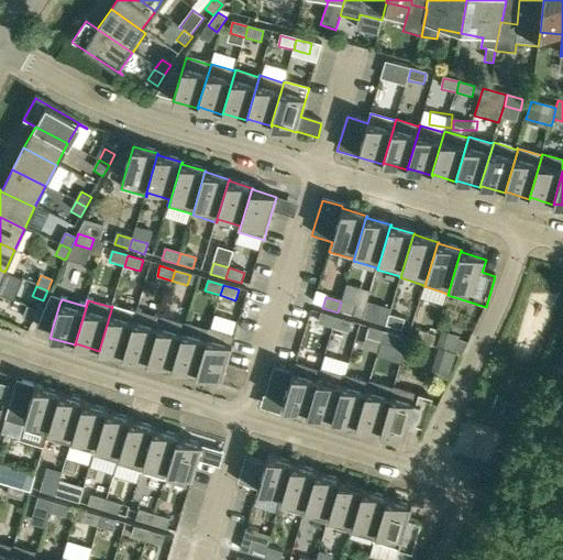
[(356,306),(341,302),(338,313),(353,317),(356,306)]
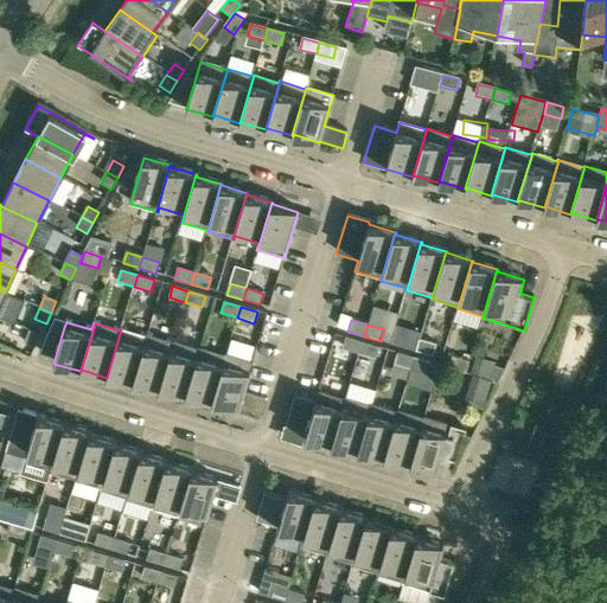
[(108,377),(133,384),(147,335),(146,335),(146,337),(121,329),(107,378),(108,377)]
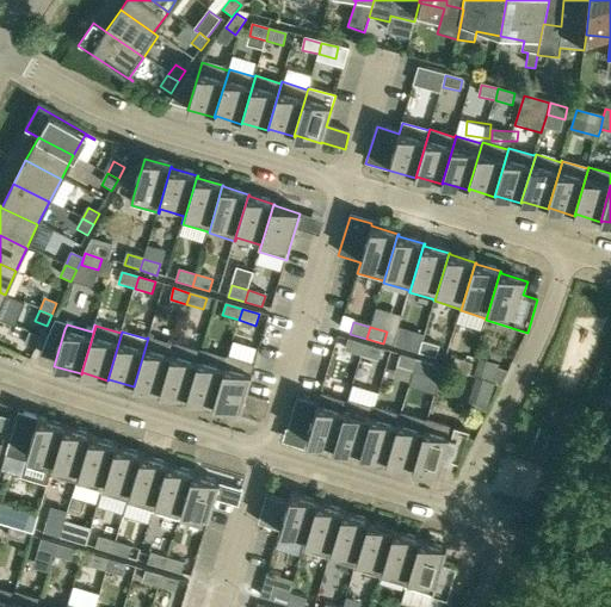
[(30,333),(24,346),(35,351),(41,338),(30,333)]
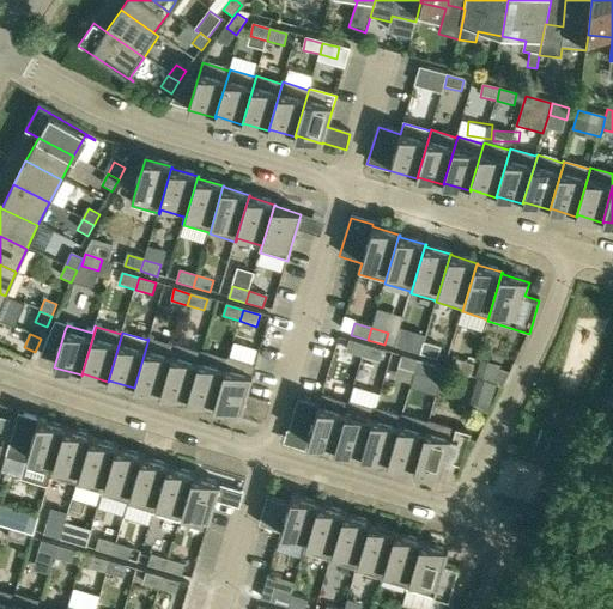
[(413,334),(407,352),(420,355),(425,338),(413,334)]
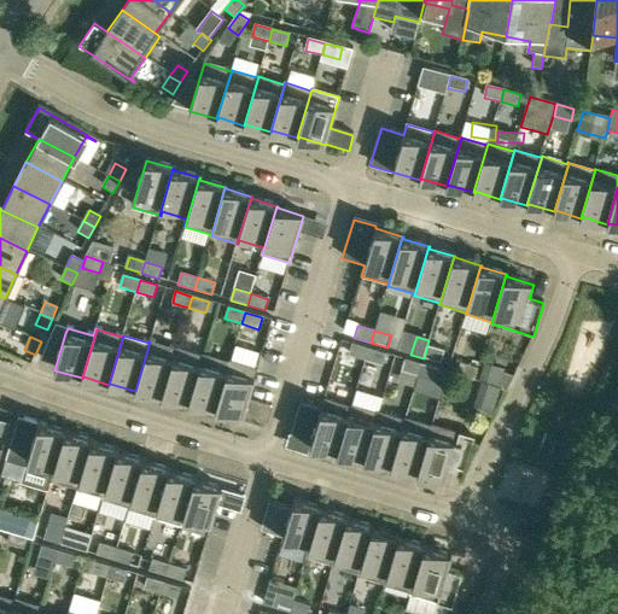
[(162,397),(176,348),(175,349),(150,341),(135,391),(136,391),(136,390),(162,397)]
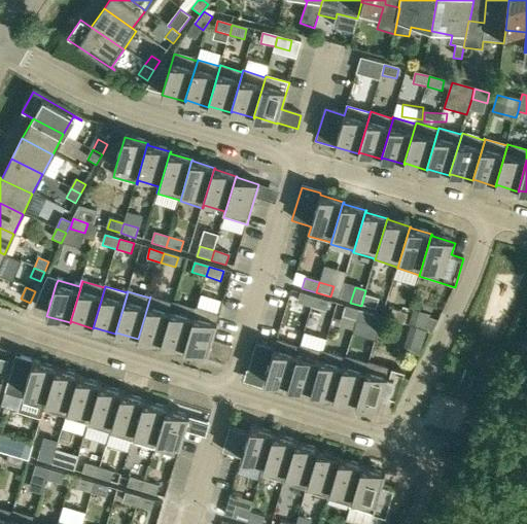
[(297,304),(312,308),(314,299),(301,293),(297,304)]
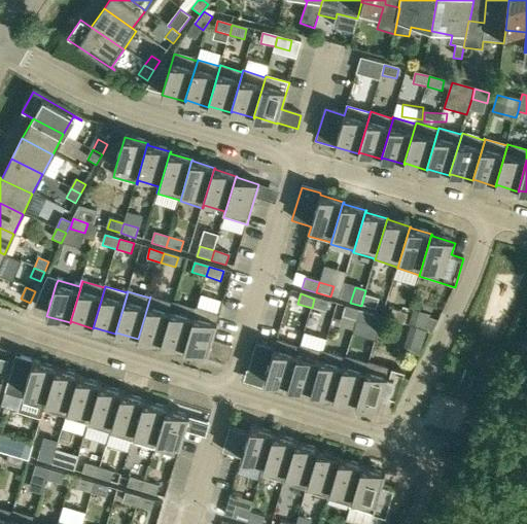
[(379,300),(364,295),(361,306),(376,310),(379,300)]
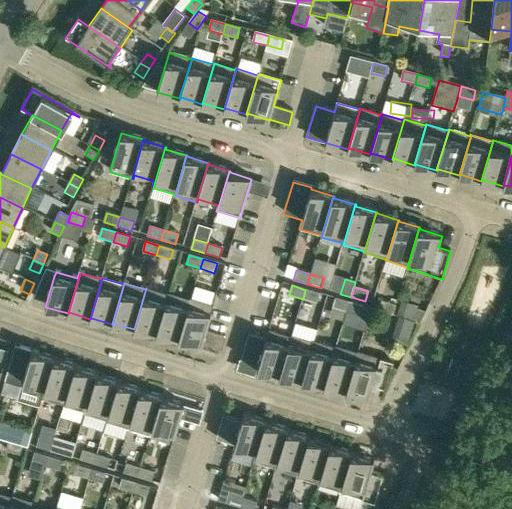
[(167,295),(146,288),(134,329),(135,329),(135,328),(156,335),(169,294),(168,294),(167,295)]
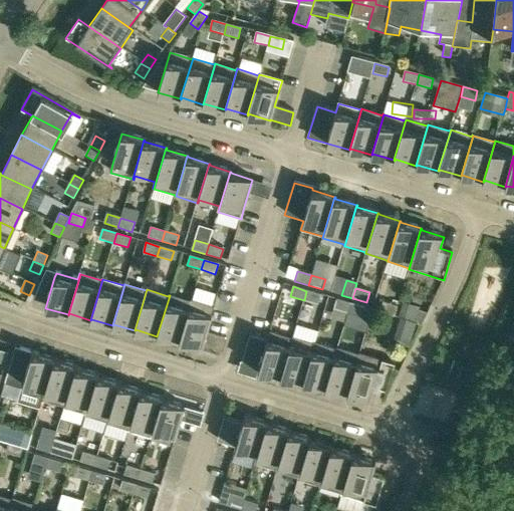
[(320,295),(306,291),(304,300),(317,305),(320,295)]
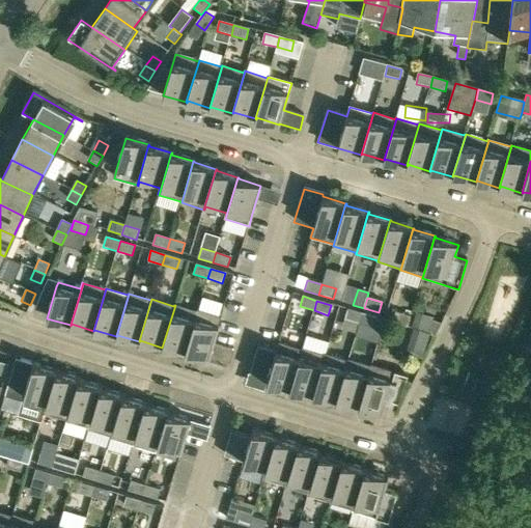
[(186,353),(198,310),(197,310),(197,311),(175,305),(162,348),(163,348),(164,345),(186,353)]
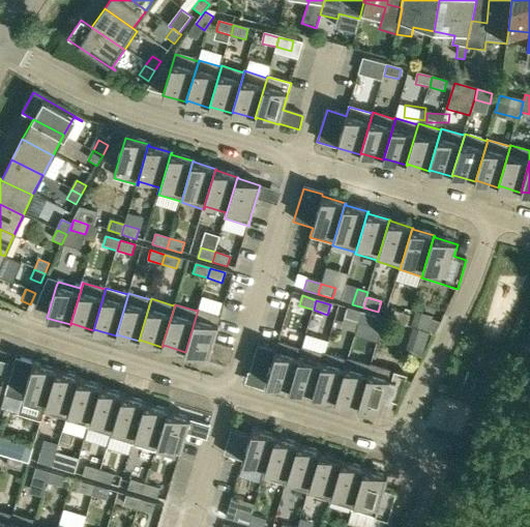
[(358,323),(361,314),(347,309),(344,319),(358,323)]
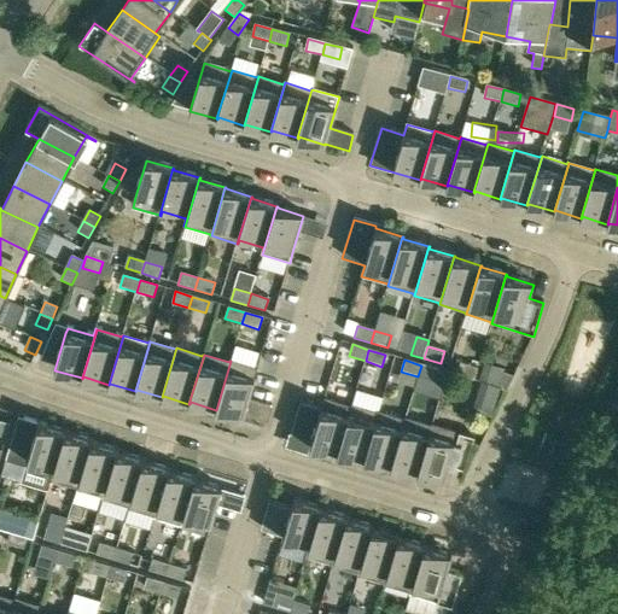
[(257,369),(231,361),(216,410),(217,409),(244,416),(244,415),(250,416),(250,417),(267,422),(272,408),(249,401),(255,380),(254,380),(257,369)]
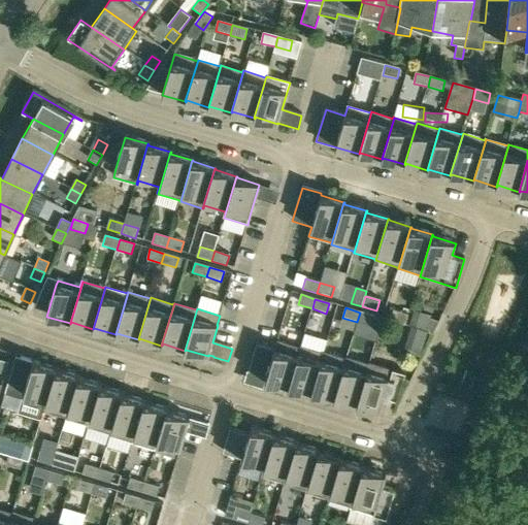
[(408,316),(393,310),(390,321),(405,326),(408,316)]
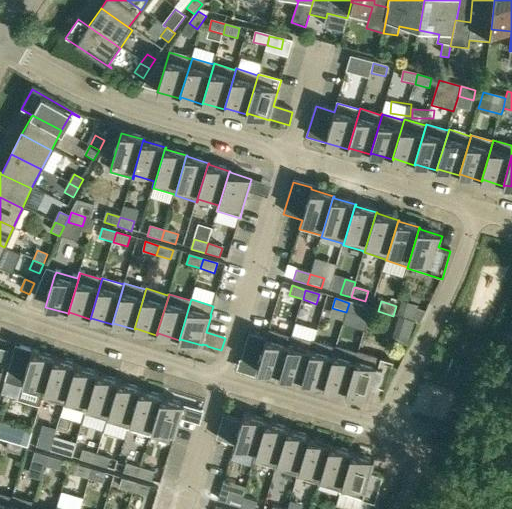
[(363,307),(349,303),(346,312),(360,316),(363,307)]
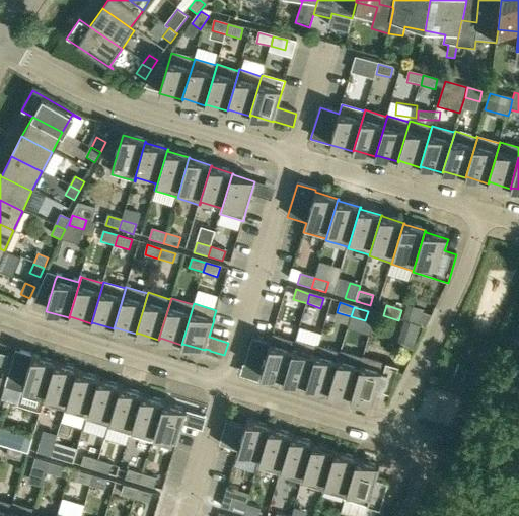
[(418,312),(402,308),(399,319),(415,323),(415,322),(418,312)]
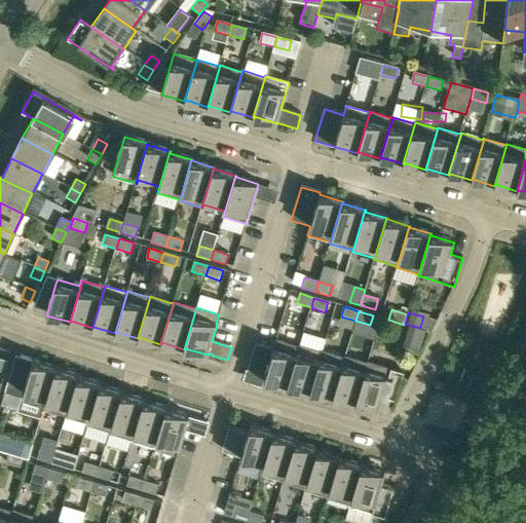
[(423,316),(420,327),(426,329),(425,331),(425,332),(431,333),(438,322),(423,316)]
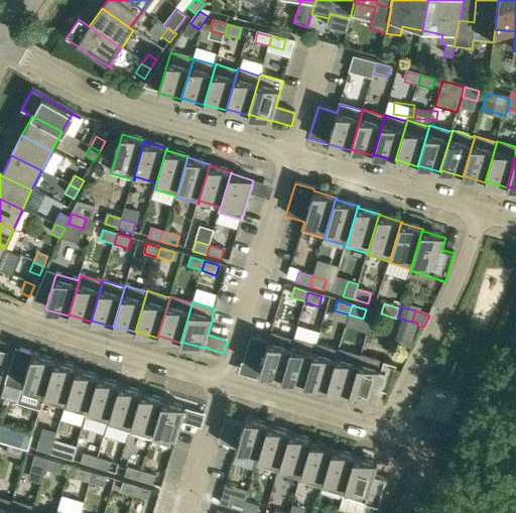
[(417,325),(401,321),(397,334),(414,339),(417,326),(417,325)]
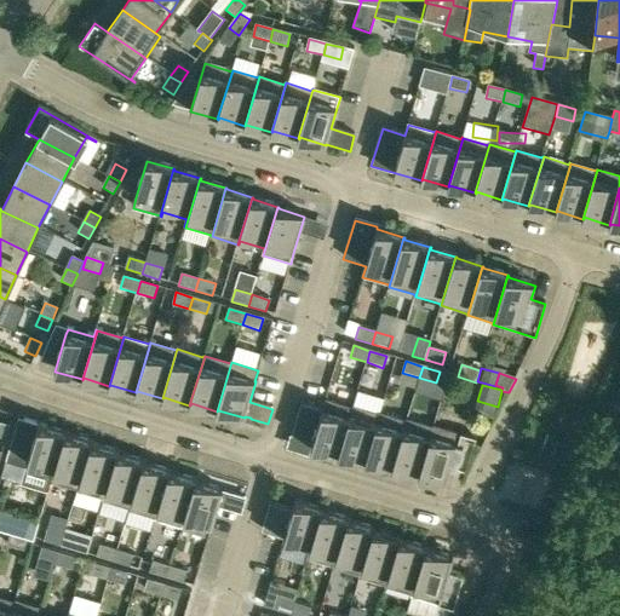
[(388,410),(391,399),(367,391),(363,403),(388,410)]
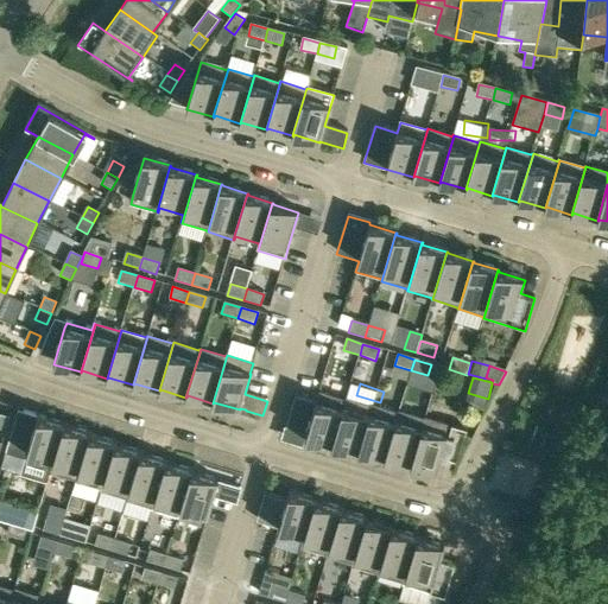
[(305,439),(331,447),(347,399),(346,399),(344,400),(320,393),(316,404),(296,398),(286,428),(306,434),(305,439)]
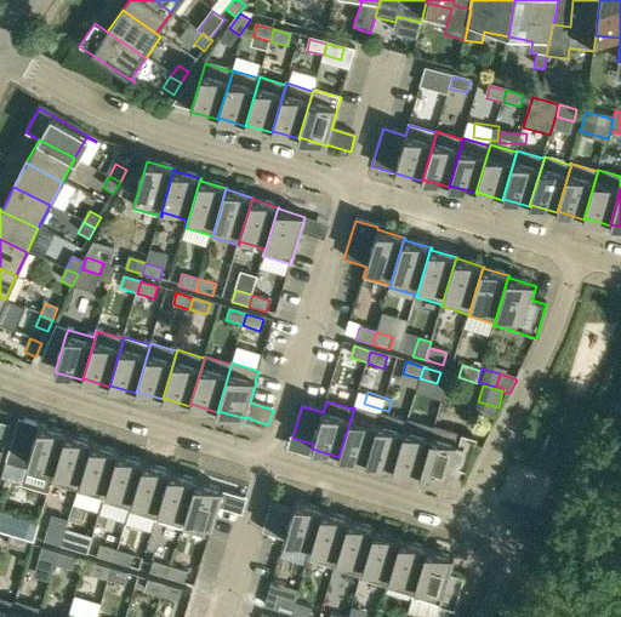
[(366,463),(381,415),(380,413),(380,416),(354,407),(339,457),(340,457),(340,456),(366,463)]
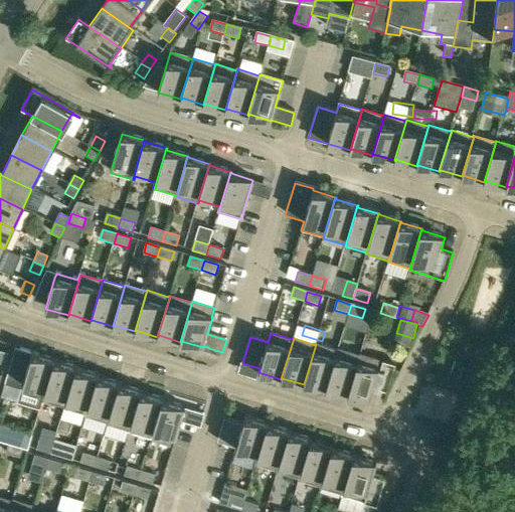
[(305,383),(326,389),(338,349),(337,349),(337,350),(316,344),(304,384),(305,383)]
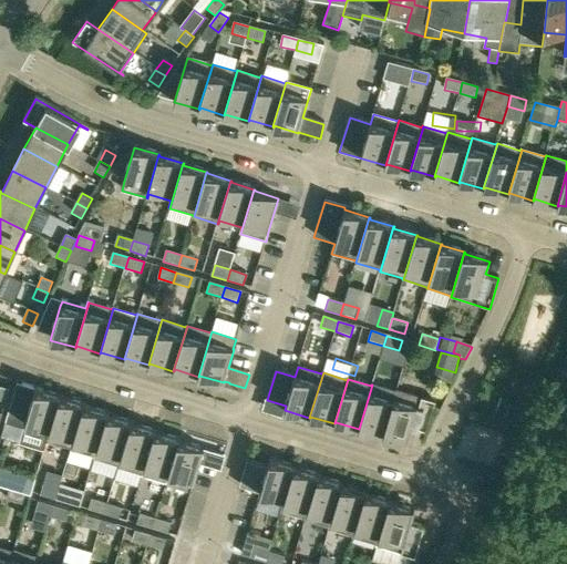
[(383,436),(397,390),(395,390),(395,391),(372,385),(359,429),(360,430),(360,428),(383,436)]
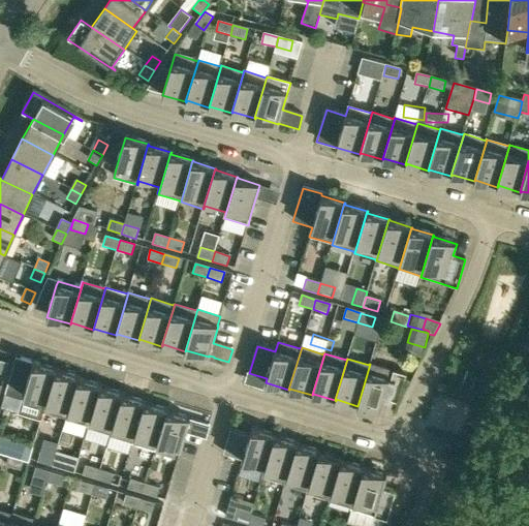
[(42,412),(43,412),(56,370),(32,364),(23,395),(24,395),(22,400),(44,406),(42,412)]
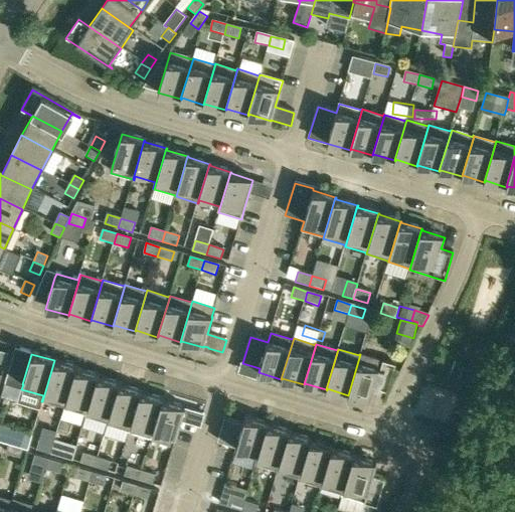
[(360,354),(348,395),(349,395),(349,394),(371,400),(375,388),(387,392),(395,364),(360,354)]
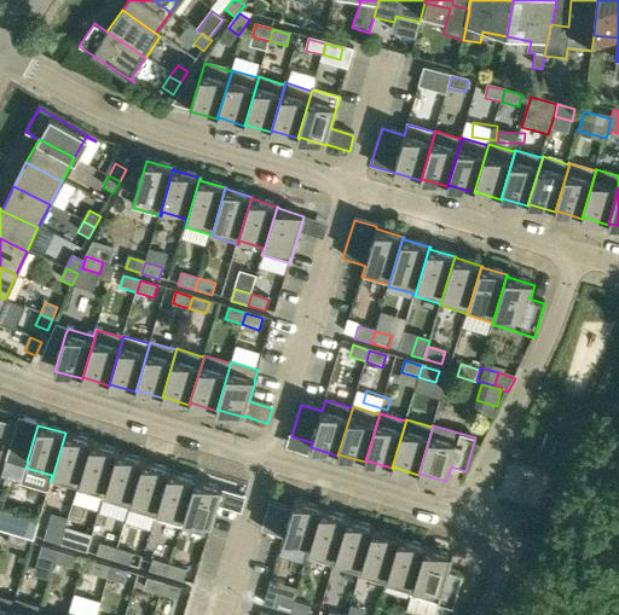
[(67,434),(65,433),(51,482),(76,489),(76,492),(77,492),(91,442),(65,435),(67,434)]
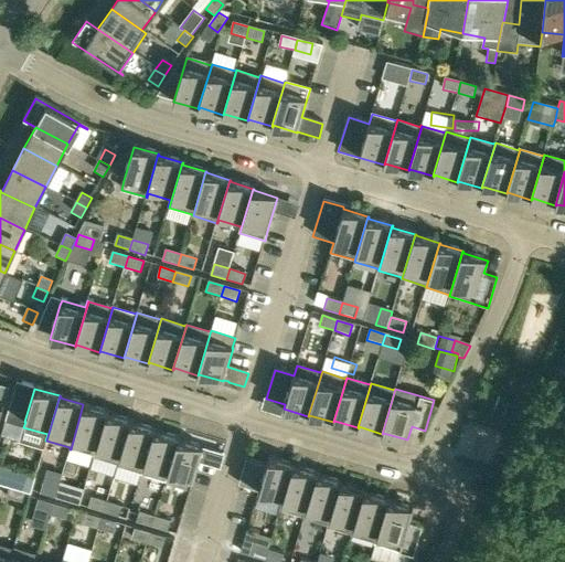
[(94,458),(107,413),(84,406),(84,404),(83,404),(71,449),(94,456),(93,458),(94,458)]
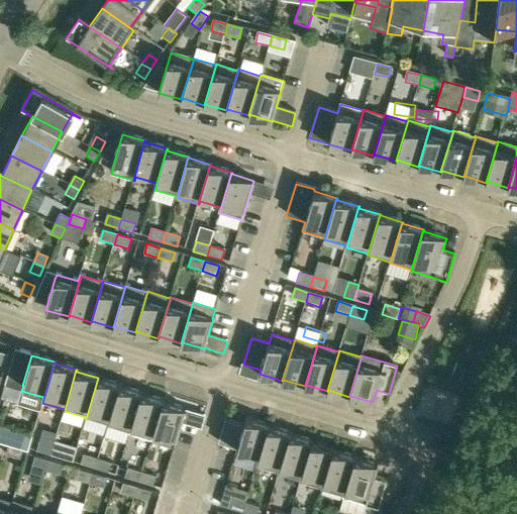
[(107,426),(108,427),(119,386),(98,379),(99,378),(98,378),(86,419),(107,425),(107,426)]
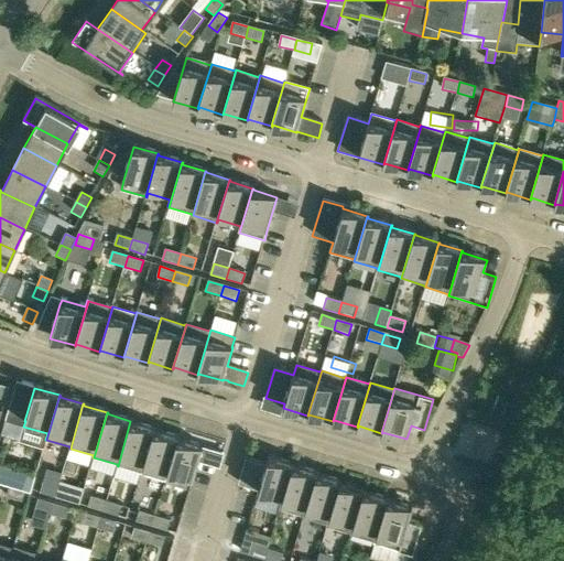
[(141,474),(154,430),(131,422),(131,421),(130,421),(118,466),(141,473),(140,474),(141,474)]
